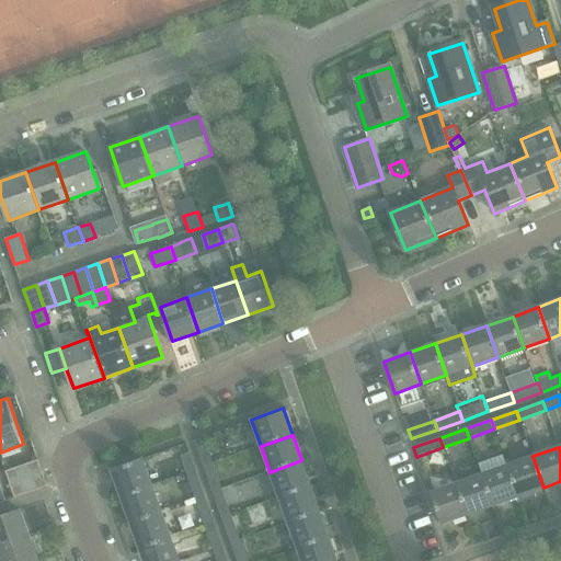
[(195,469),(190,453),(180,456),(185,472),(195,469)]
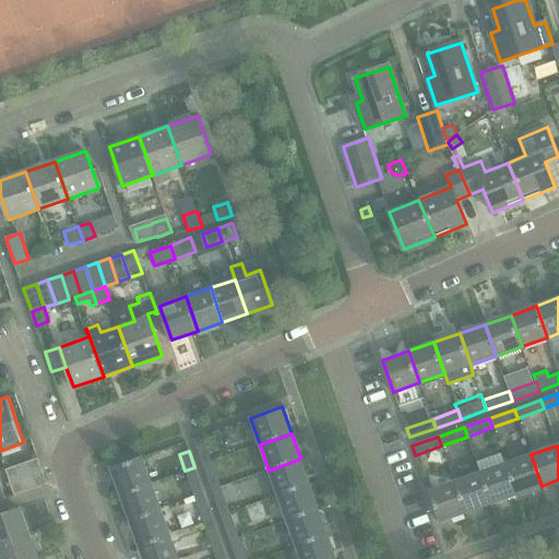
[(542,486),(531,454),(506,464),(516,495),(542,486)]
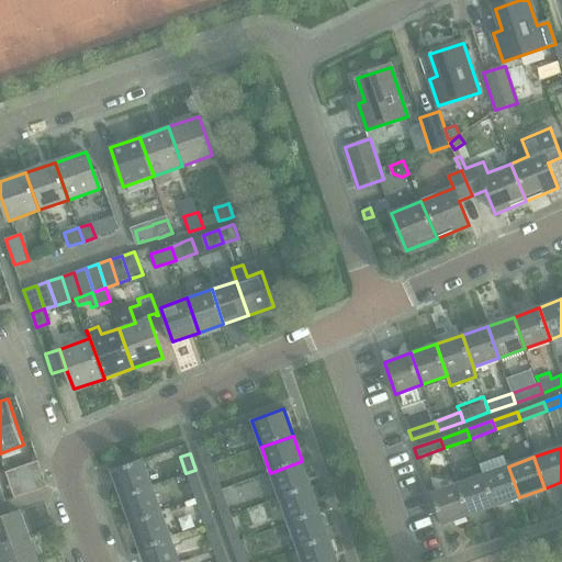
[(121,496),(153,484),(143,458),(111,469),(121,496)]
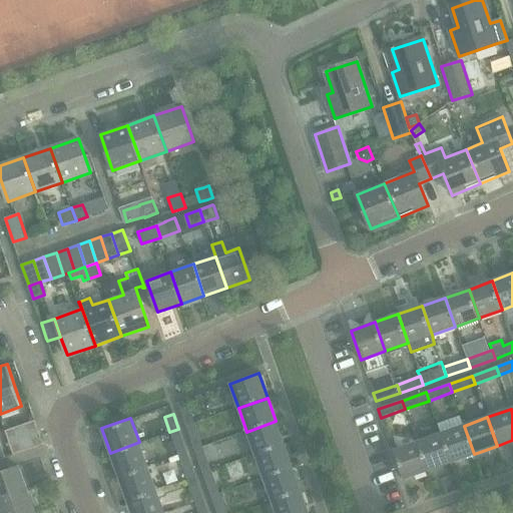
[(14,454),(44,444),(35,420),(5,430),(14,454)]
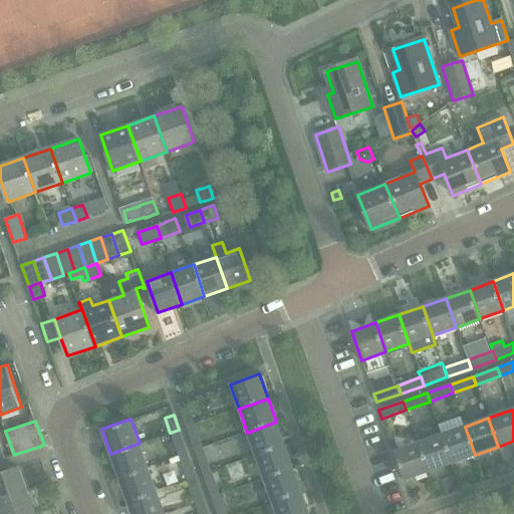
[(256,456),(285,446),(276,422),(247,433),(256,456)]
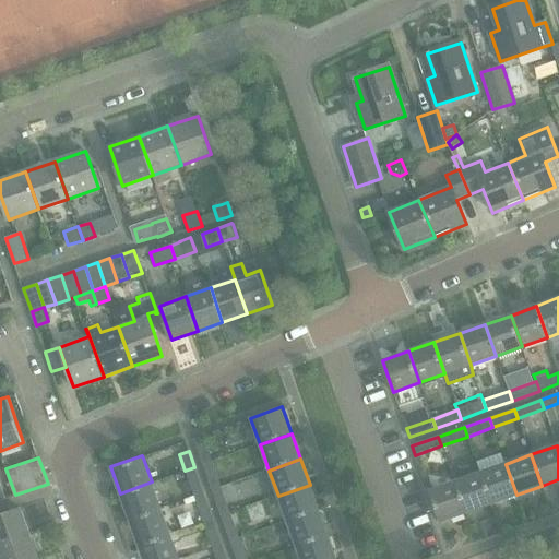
[(212,462),(202,465),(211,490),(221,487),(212,462)]
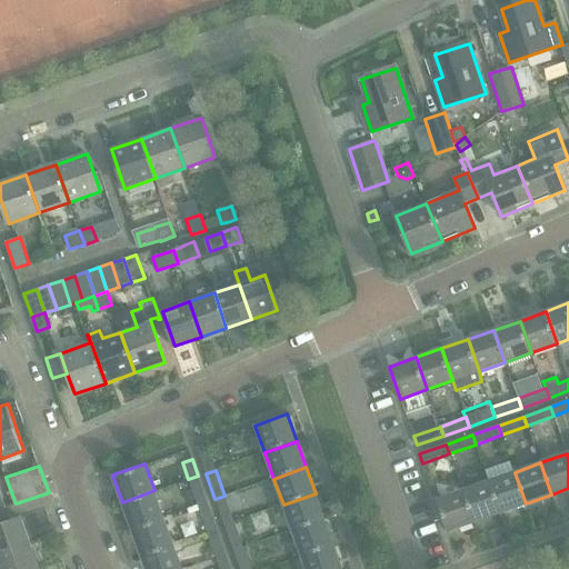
[(526,503),(515,472),(489,481),(500,512),(526,503)]
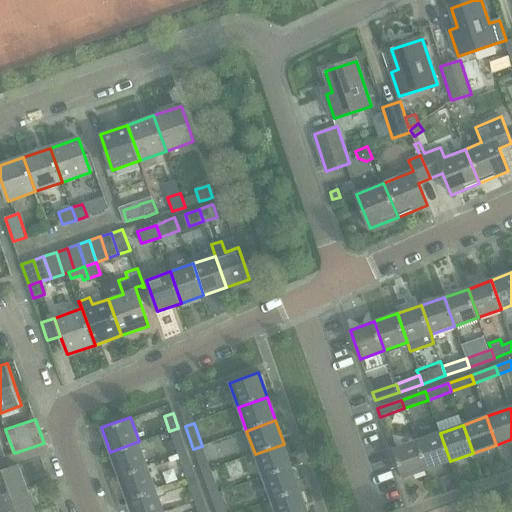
[(178,428),(169,431),(178,454),(186,451),(178,428)]
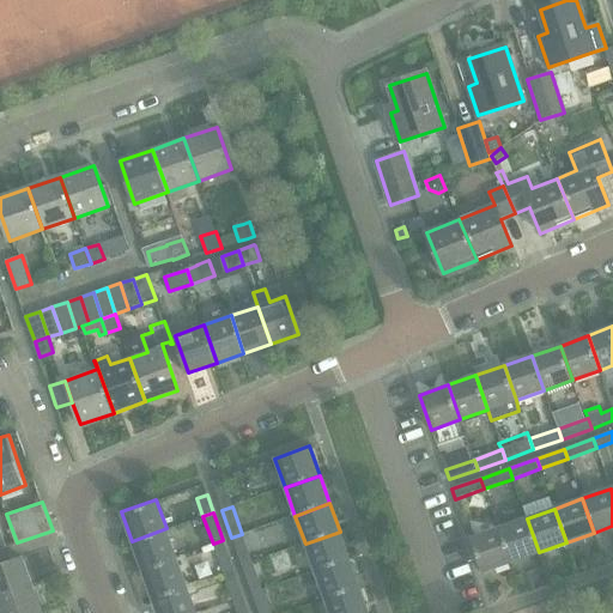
[(539,552),(527,519),(498,528),(510,563),(539,552)]
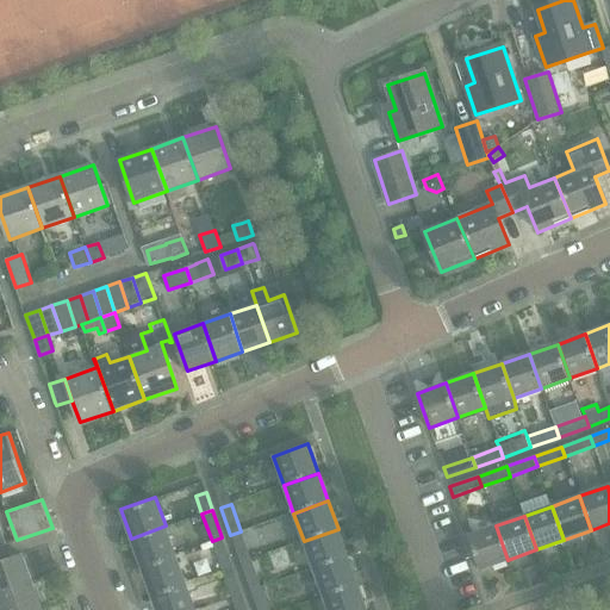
[(141,566),(175,554),(166,526),(131,539),(141,566)]
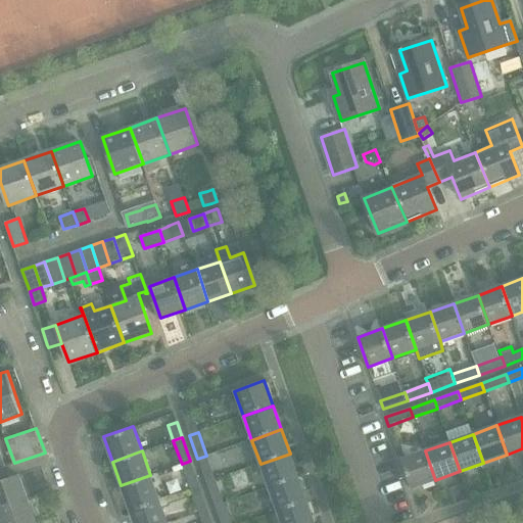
[(435,480),(425,450),(400,460),(411,488),(435,480)]
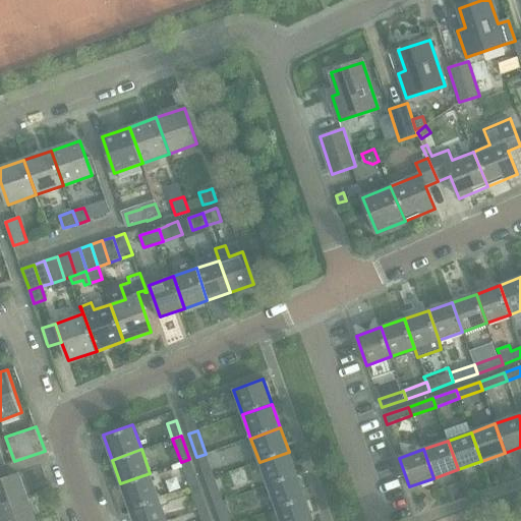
[(268,486),(297,475),(289,452),(259,462),(268,486)]
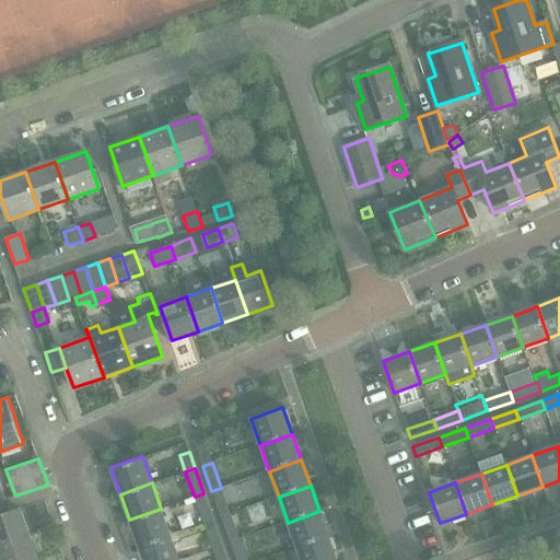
[(221,488),(211,491),(221,517),(231,514),(221,488)]
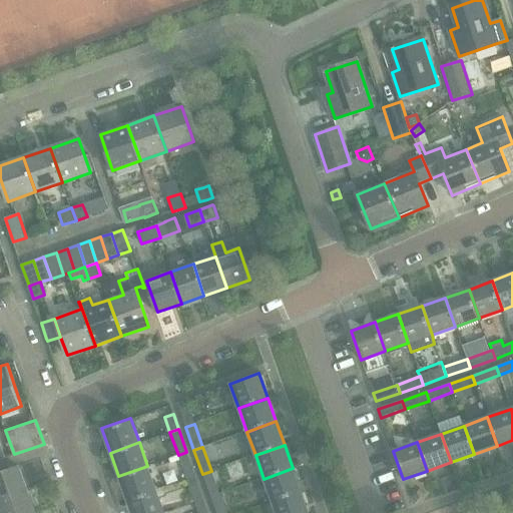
[(186,452),(178,455),(186,479),(195,476),(186,452)]
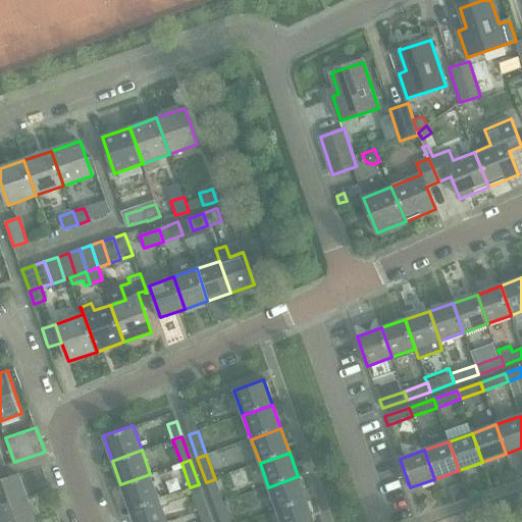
[(0,508),(28,499),(18,474),(0,480),(0,508)]
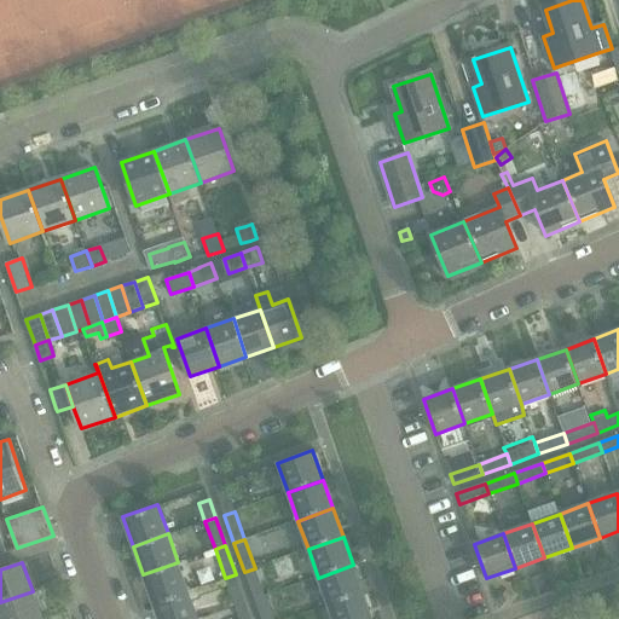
[(154,603),(189,590),(178,562),(143,574),(154,603)]
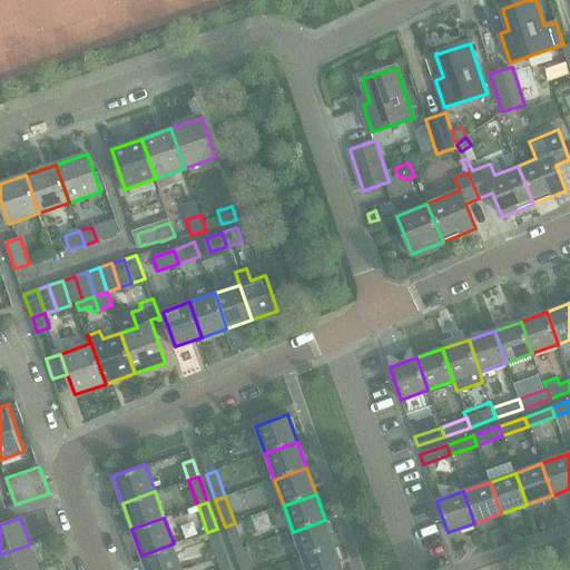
[(302,558),(334,547),(325,520),(293,532),(302,558)]
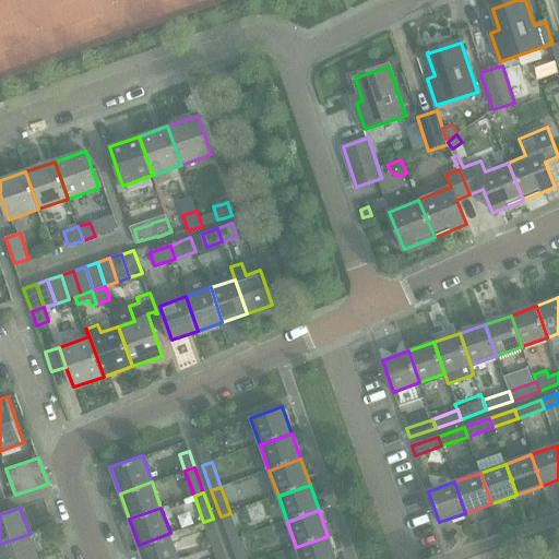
[(230,513),(221,516),(229,543),(239,538),(230,513)]
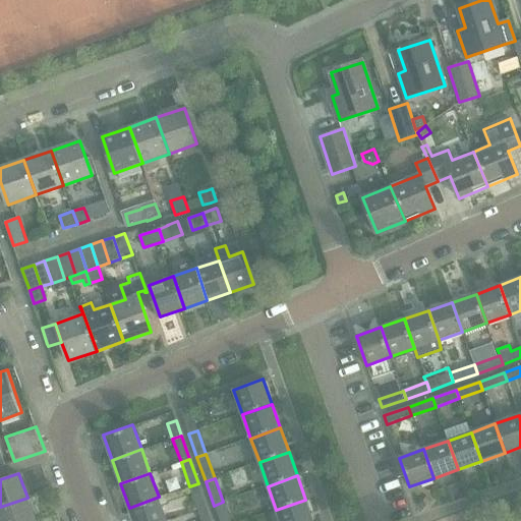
[(198,483),(189,486),(197,510),(207,507),(198,483)]
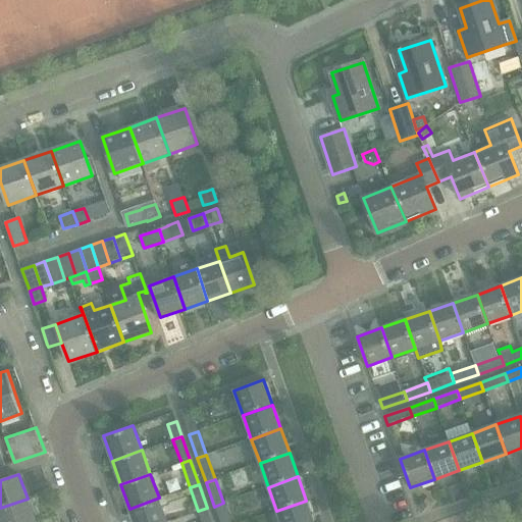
[(134,521),(166,521),(167,521),(159,498),(129,509),(134,521)]
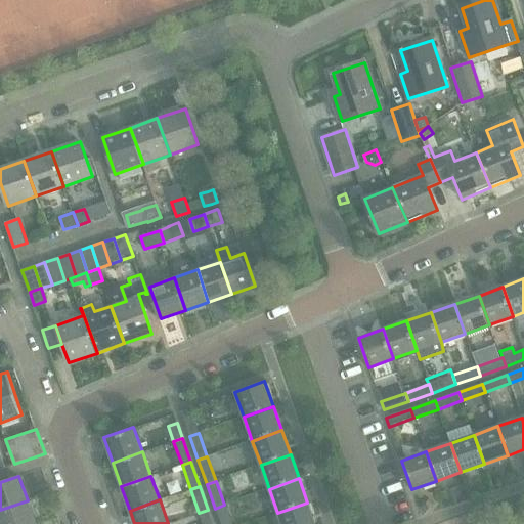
[(0,523),(35,523),(36,523),(28,500),(0,510),(0,523)]
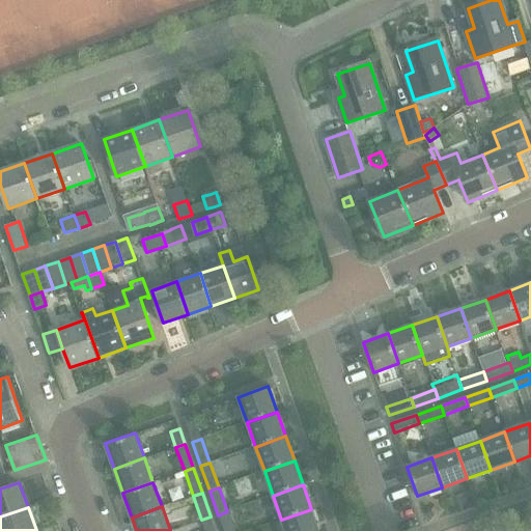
[(285,530),(318,530),(311,509),(281,520),(285,530)]
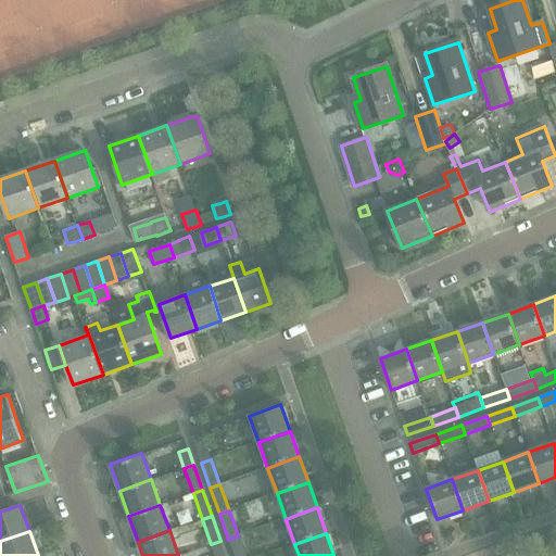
[(238,535),(228,540),(234,555),(244,555),(242,547),(251,544),(248,534),(238,535)]
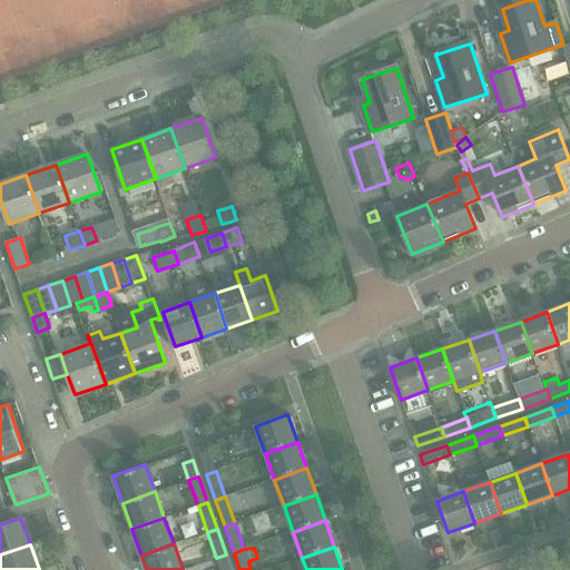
[(231,569),(226,554),(216,558),(220,569),(231,569)]
